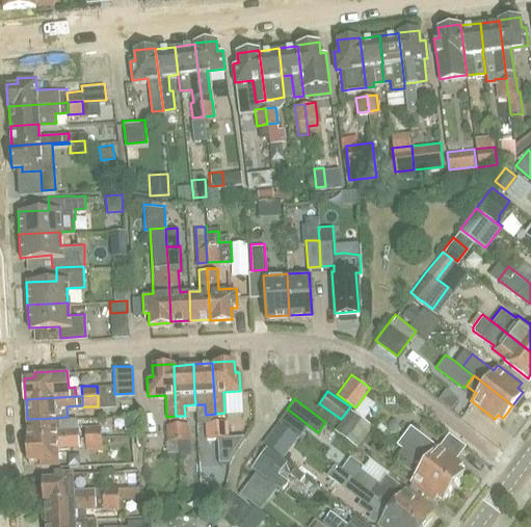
[(350,406),(341,419),(334,428),(351,441),(356,445),(373,424),(350,406)]
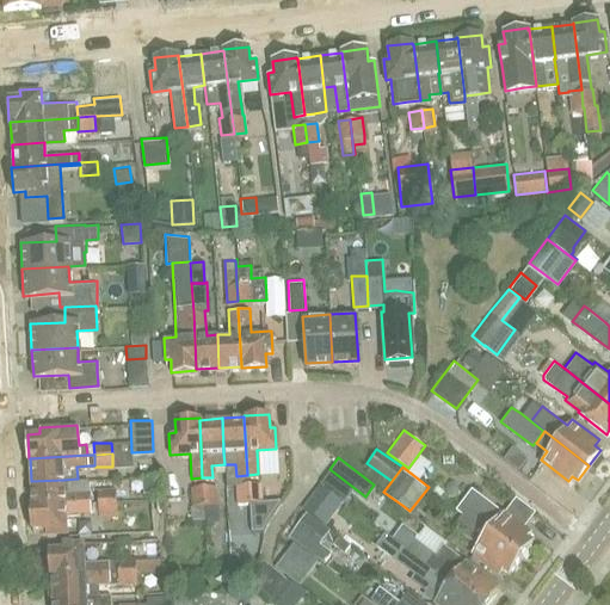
[(162,488),(162,474),(143,475),(143,489),(162,488)]
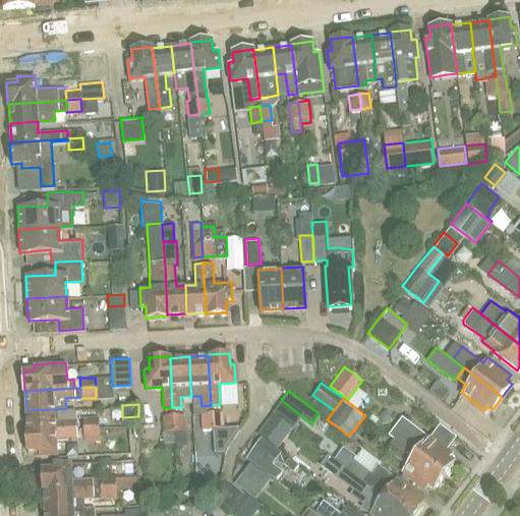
[(55,419),(54,409),(26,410),(27,430),(76,426),(75,417),(55,419)]
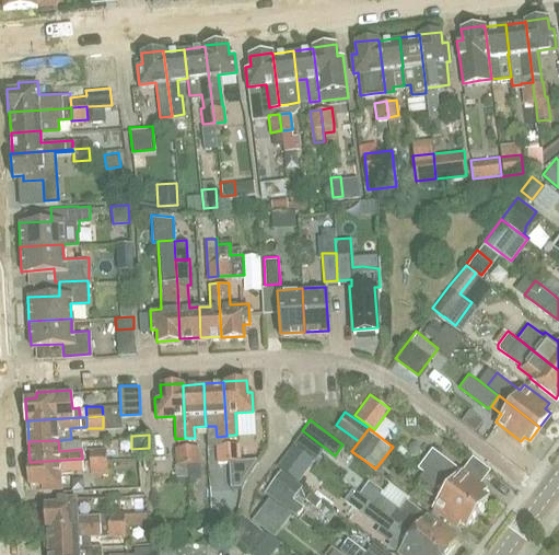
[(226,443),(228,459),(229,459),(239,459),(239,458),(237,442),(226,443)]
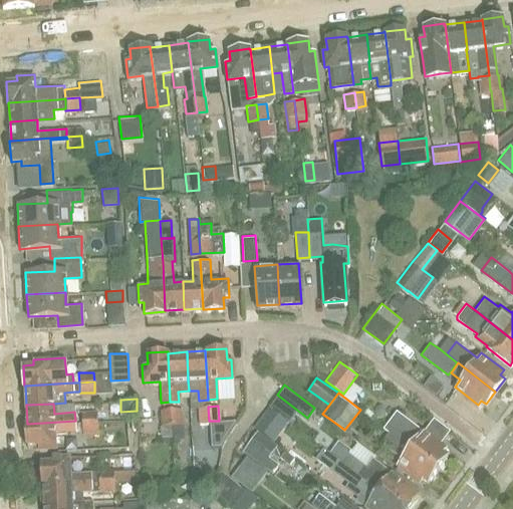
[(268,406),(253,425),(272,440),(287,421),(268,406)]
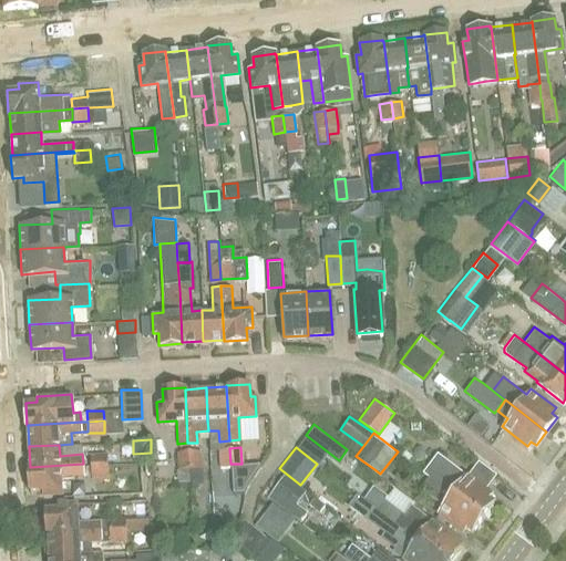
[(230,464),(229,448),(218,448),(219,465),(230,464)]
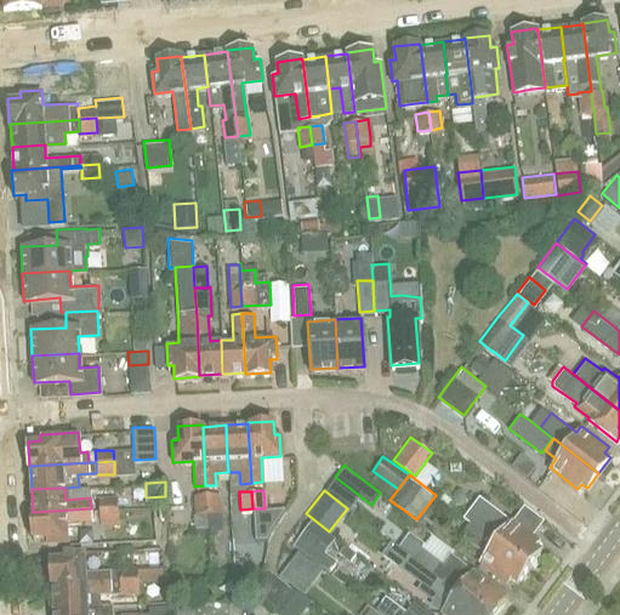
[(208,511),(220,511),(219,493),(206,494),(208,511)]
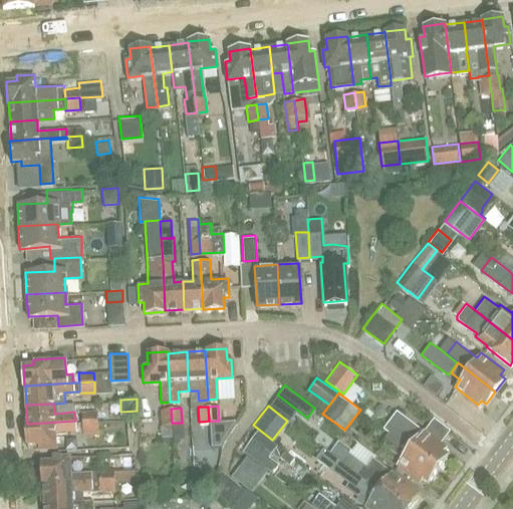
[(81,421),(97,420),(96,409),(81,410),(81,421)]
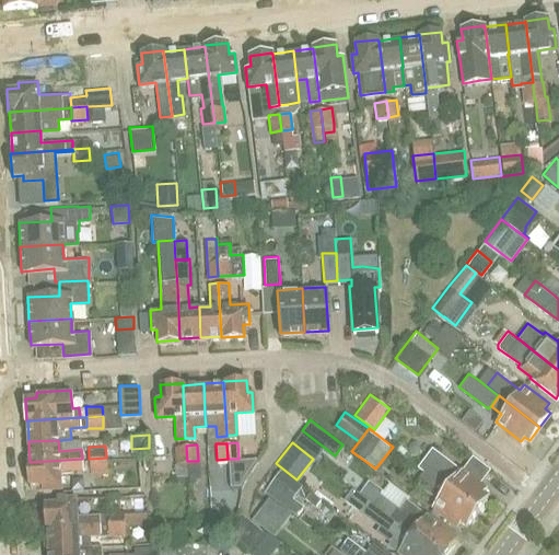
[(187,461),(186,446),(175,446),(175,462),(174,462),(174,474),(188,474),(187,461)]
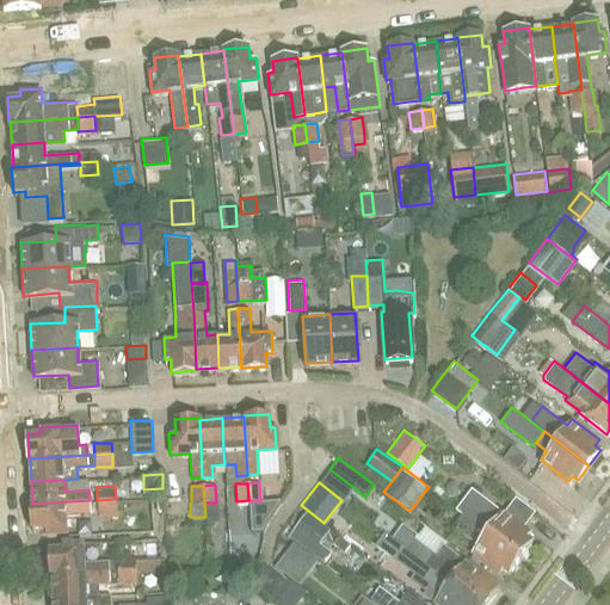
[(456,506),(462,511),(521,555),(531,541),(525,536),(530,530),(472,486),(456,506)]
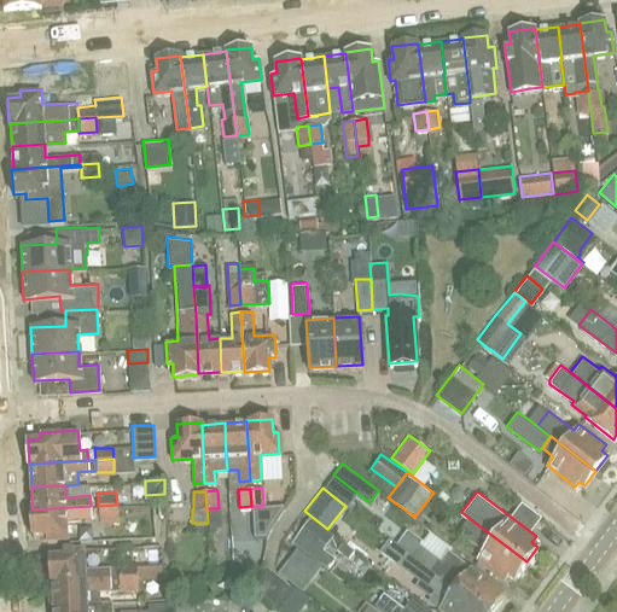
[(117,505),(98,506),(99,518),(117,517),(117,505)]
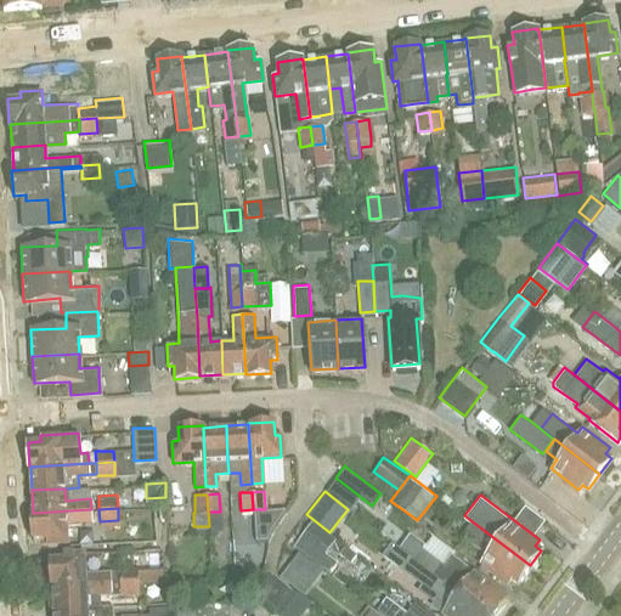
[(265,509),(254,509),(255,538),(267,537),(270,527),(284,508),(265,508),(265,509)]
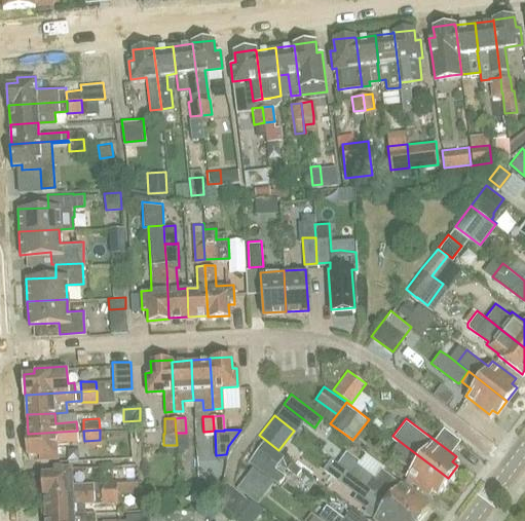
[(28,434),(27,434),(28,455),(39,455),(39,459),(58,458),(57,442),(78,441),(77,431),(28,434)]
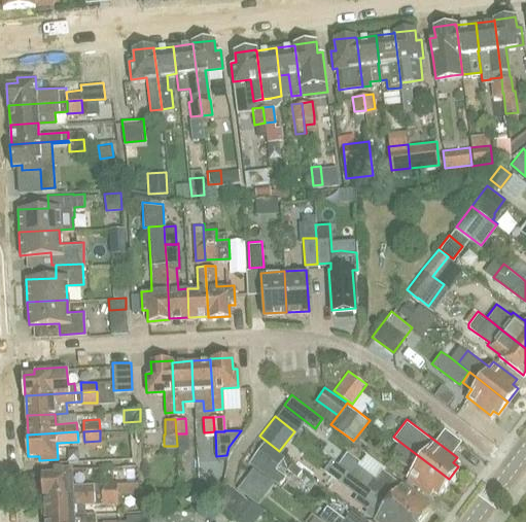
[(275,466),(283,455),(264,440),(248,460),(278,483),(285,474),(275,466)]
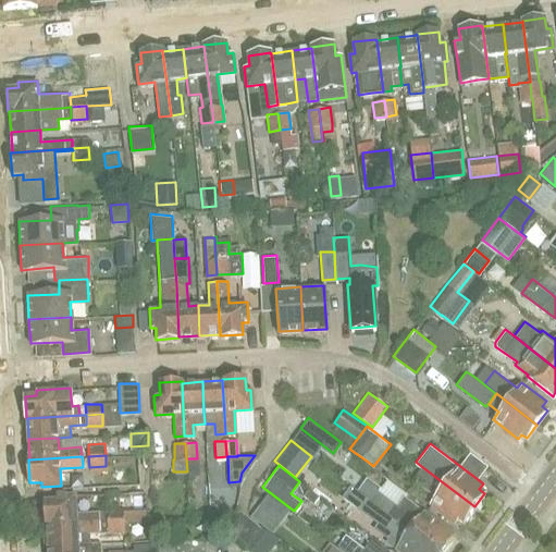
[(412,478),(435,495),(430,503),(454,522),(458,517),(464,522),(474,506),(421,466),(412,478)]
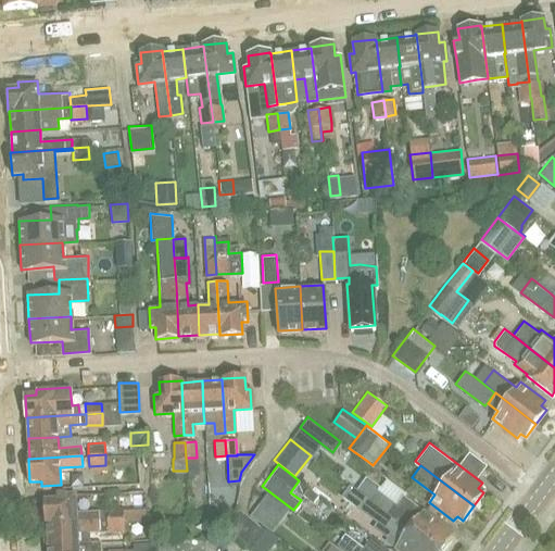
[(410,527),(440,550),(450,537),(444,533),(448,528),(404,495),(398,504),(377,488),(379,486),(366,475),(355,488),(367,497),(368,497),(410,527)]
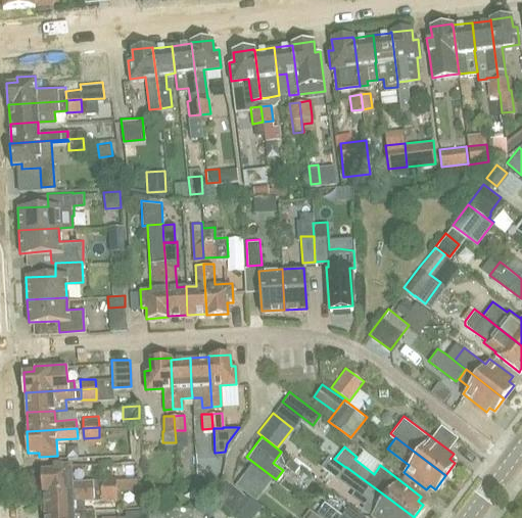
[(362,507),(371,514),(375,517),(413,517),(414,517),(385,496),(346,467),(345,467),(334,459),(328,455),(320,465),(353,490),(350,495),(364,504),(362,507)]
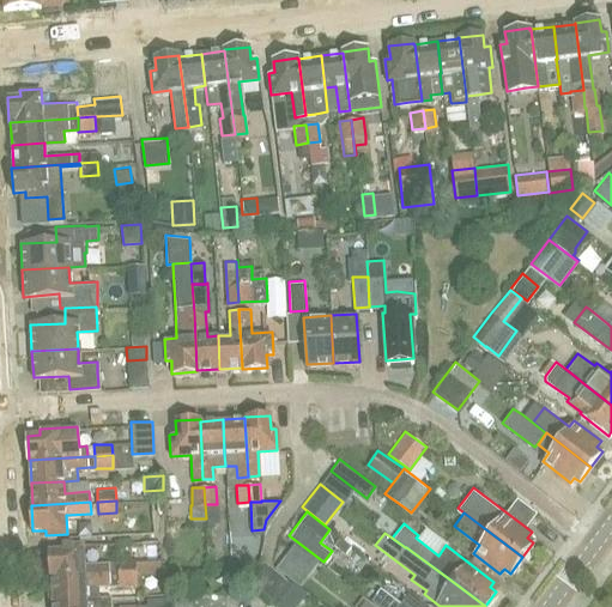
[(317,559),(294,542),(276,566),(300,583),(317,559)]
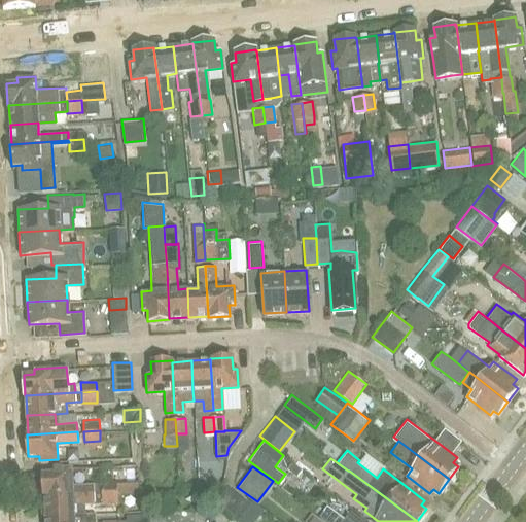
[(42,494),(43,494),(94,492),(101,491),(101,482),(72,484),(71,467),(53,467),(53,473),(41,474),(42,494)]
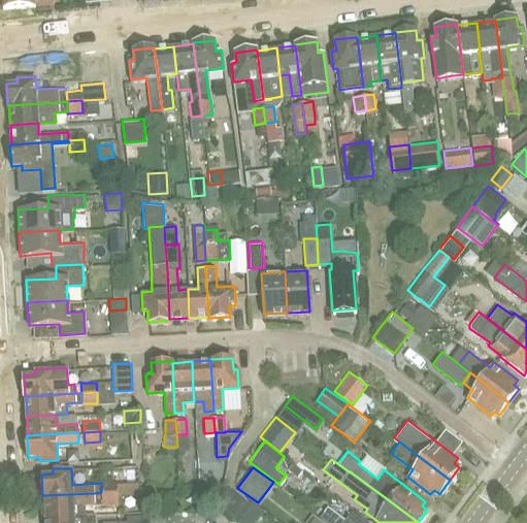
[(242,505),(255,515),(261,507),(249,497),(248,498),(224,478),(215,501),(233,516),(242,505)]
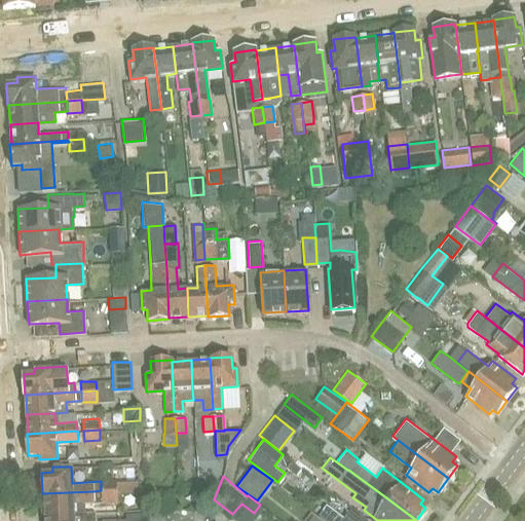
[(116,479),(101,480),(101,481),(101,490),(117,489),(139,488),(138,477),(116,479)]
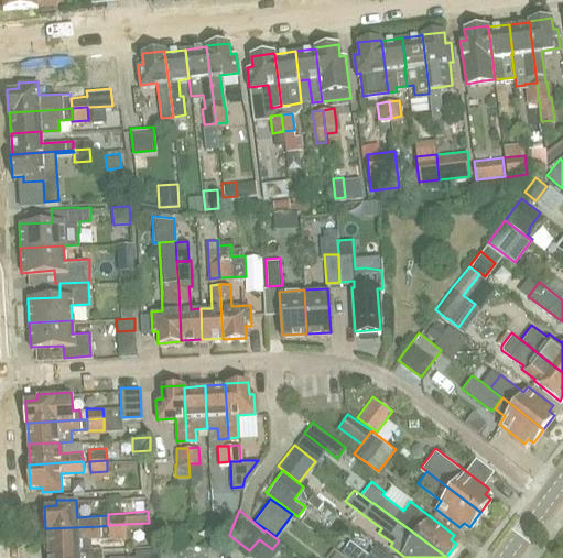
[(126,524),(108,525),(109,535),(109,536),(126,536),(126,524)]
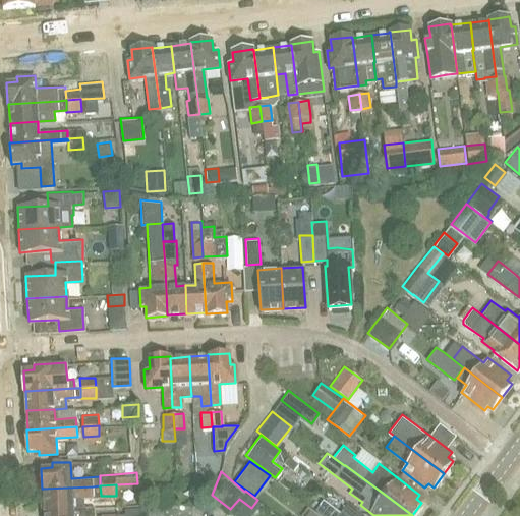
[(43,489),(45,508),(73,507),(83,506),(83,496),(101,495),(100,485),(93,486),(43,489)]
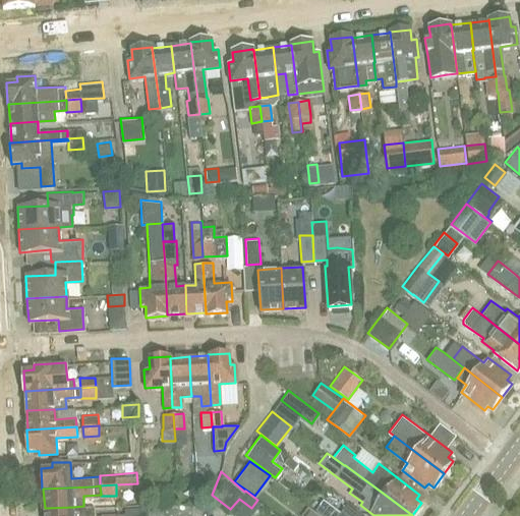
[(326,515),(360,515),(346,506),(341,513),(322,499),(314,508),(326,515)]
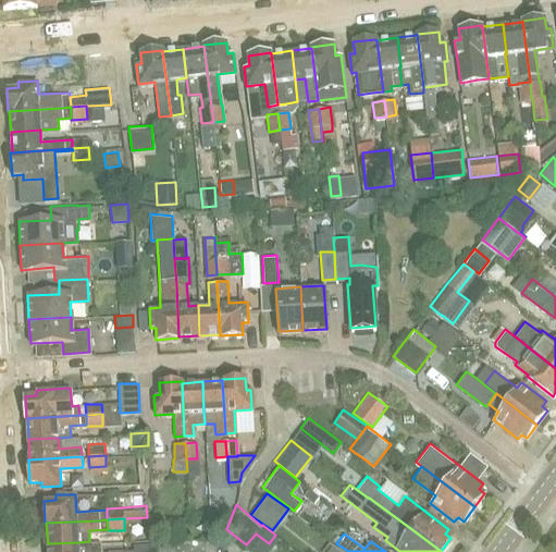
[(348,551),(336,543),(335,544),(329,539),(322,549),(325,551),(348,551)]
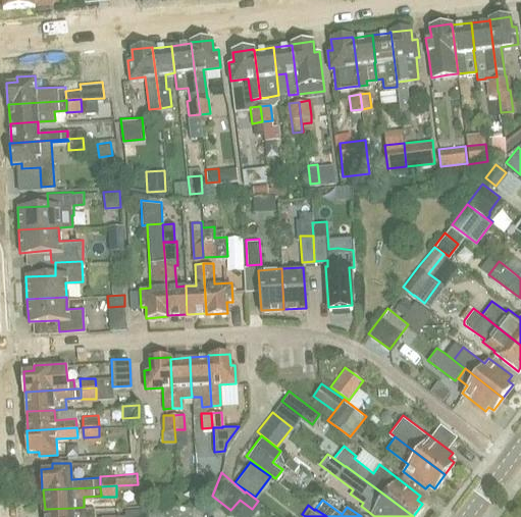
[(84,507),(73,508),(45,509),(45,516),(102,516),(95,516),(94,507),(84,507)]
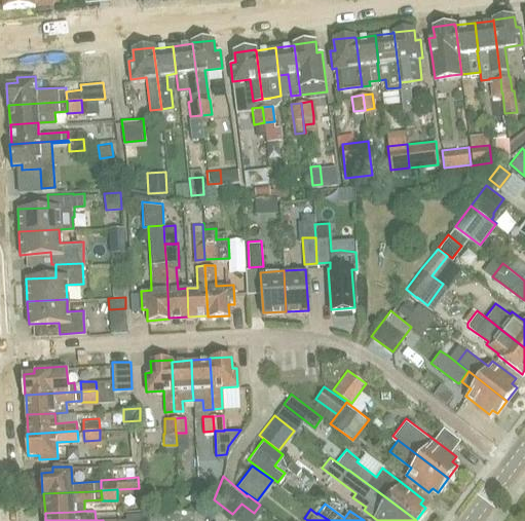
[(125,518),(118,518),(103,519),(103,520),(148,520),(148,511),(125,513),(125,518)]
